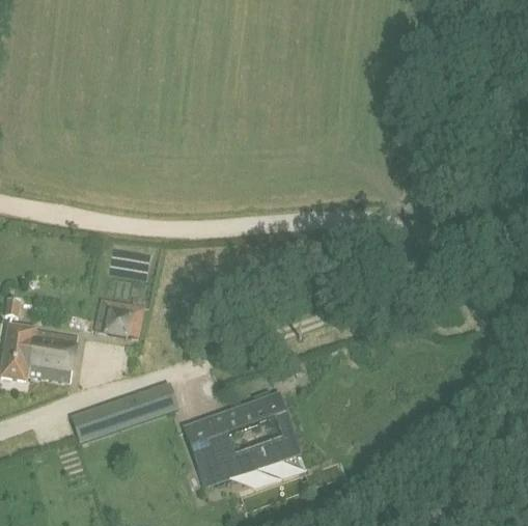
[(137,336),(143,305),(100,297),(93,328),(137,336)]
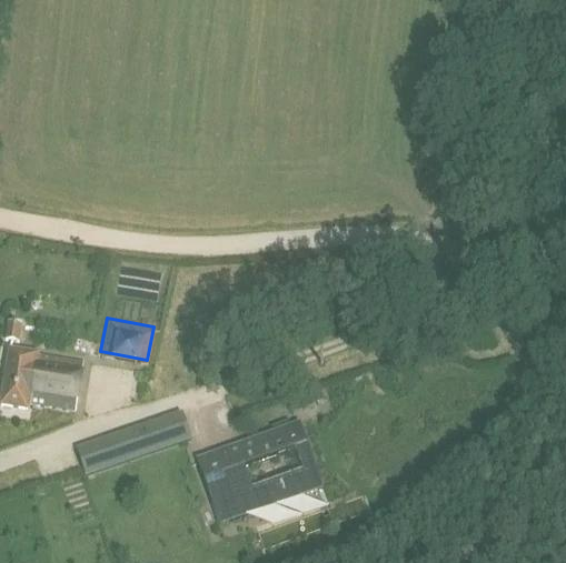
[(5,319),(1,337),(15,339),(18,321),(5,319)]
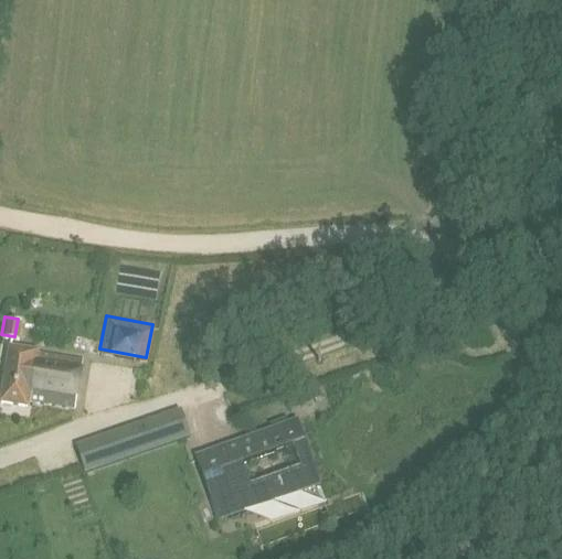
[(82,355),(8,344),(0,391),(0,398),(25,402),(27,397),(74,405),(82,355)]
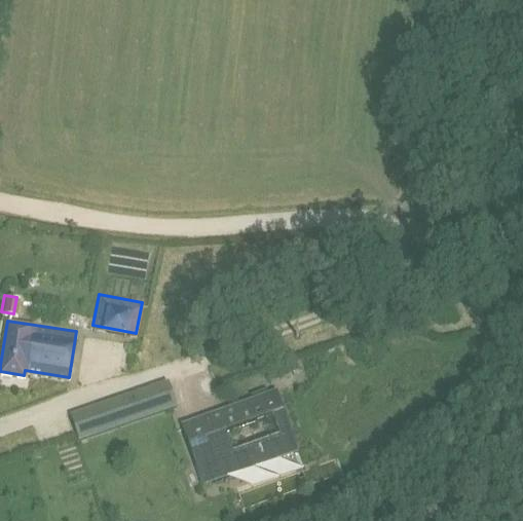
[(170,403),(162,379),(65,411),(72,435),(170,403)]
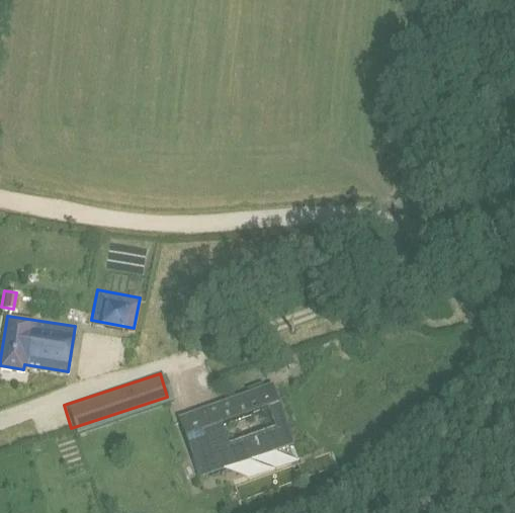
[(270,381),(175,415),(196,475),(291,441),(270,381)]
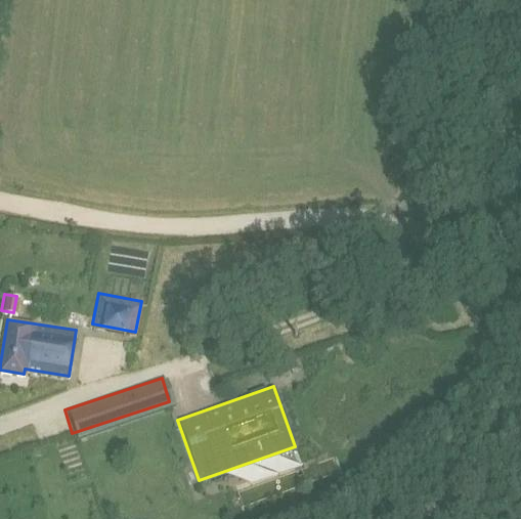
[(294,478),(308,473),(302,457),(288,462),(294,478)]
